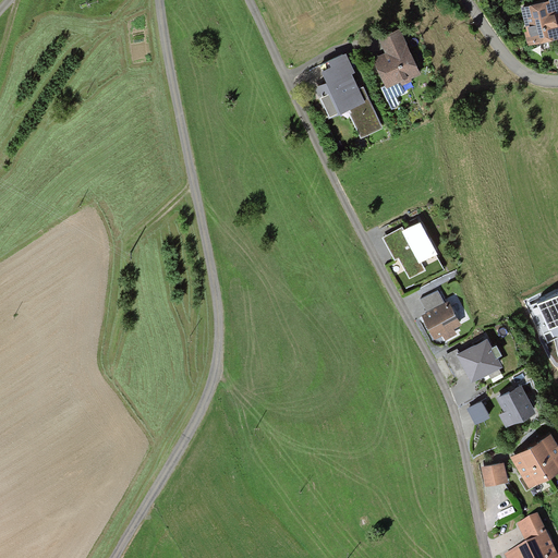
[(521,9),(529,45),(557,39),(557,36),(554,15),(557,14),(557,0),(546,0),(547,3),(521,9)]
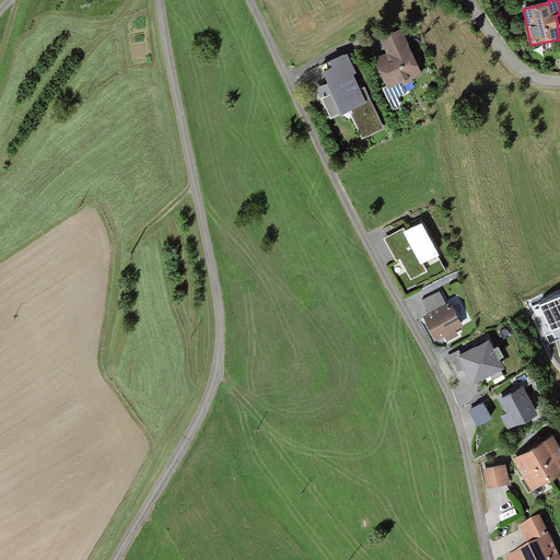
[(422,73),(403,28),(378,39),(385,56),(375,60),(388,89),(422,73)]
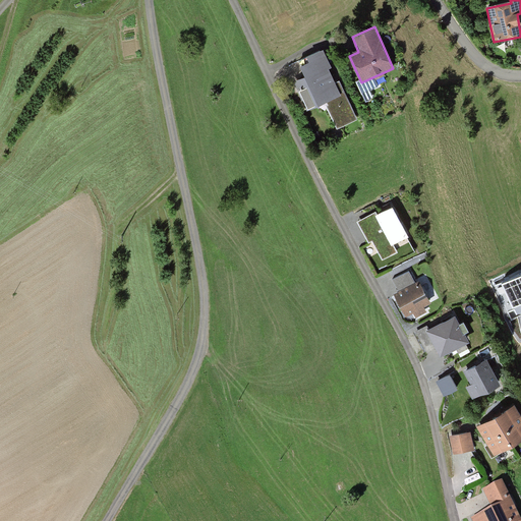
[(292,81),(306,111),(341,95),(329,68),(332,67),(324,49),(308,57),(310,61),(302,65),(306,74),(292,81)]
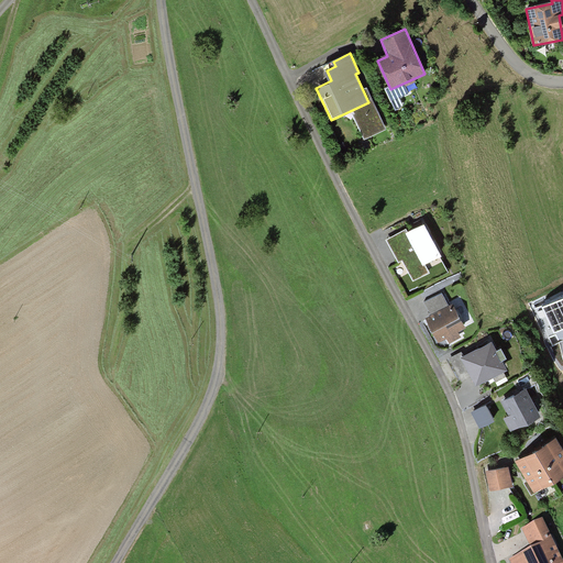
[(365,138),(388,130),(379,101),(356,109),(365,138)]
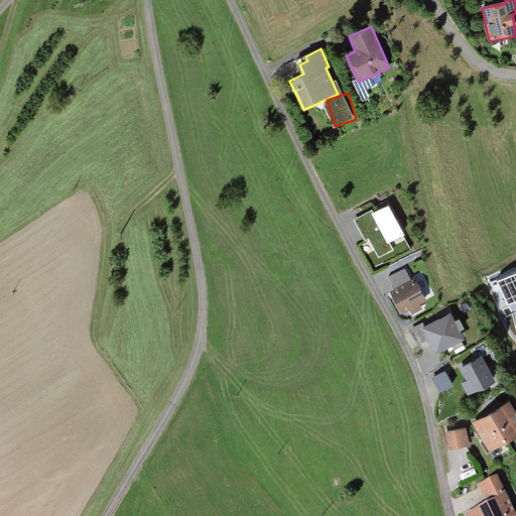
[(401,239),(386,210),(371,217),(371,216),(356,223),(365,241),(368,239),(378,259),(386,254),(383,249),(401,239)]
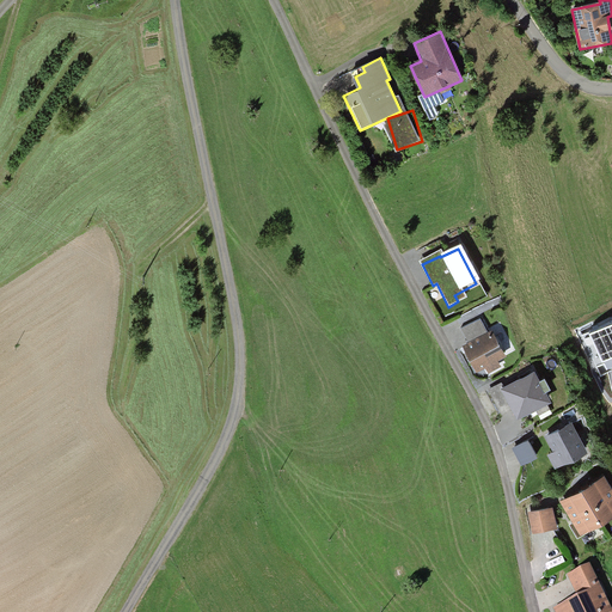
[(469,346),(485,336),(478,322),(461,331),(469,346)]
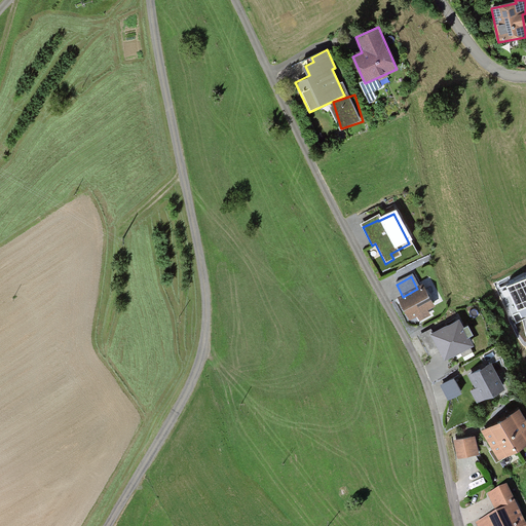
[(525,276),(514,283),(501,288),(514,314),(520,311),(522,315),(525,313),(525,276)]
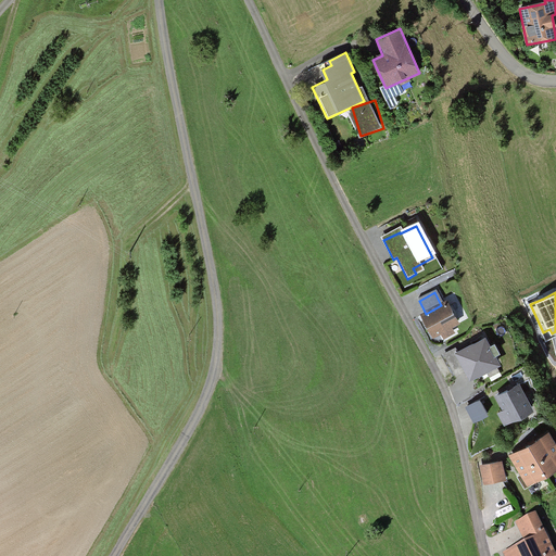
[(426,314),(419,316),(430,337),(454,325),(444,304),(441,305),(426,314)]
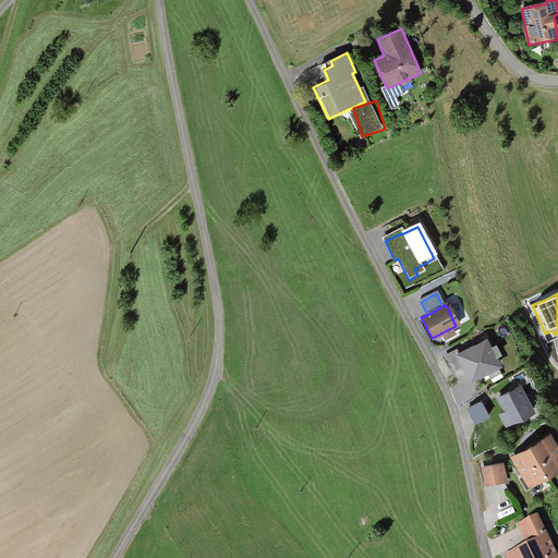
[(487,338),(457,355),(472,384),(488,374),(492,378),(501,373),(499,368),(502,366),(498,359),(502,355),(497,346),(493,348),(487,338)]
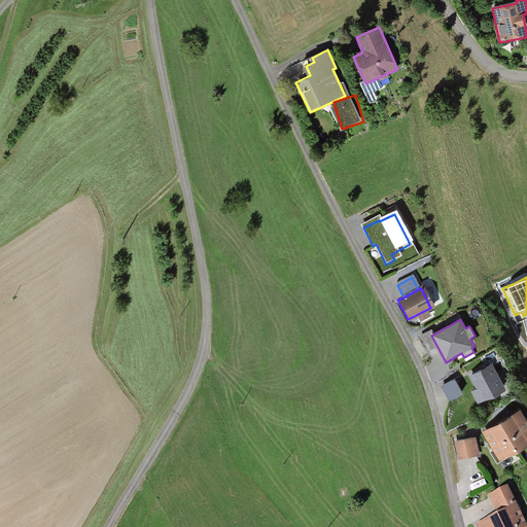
[(506,390),(493,363),(468,377),(476,390),(470,392),(478,406),(506,390)]
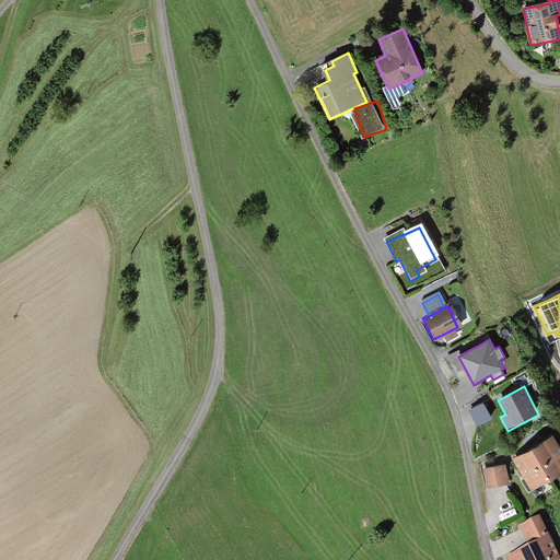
[(485,403),(469,411),(477,426),(492,418),(485,403)]
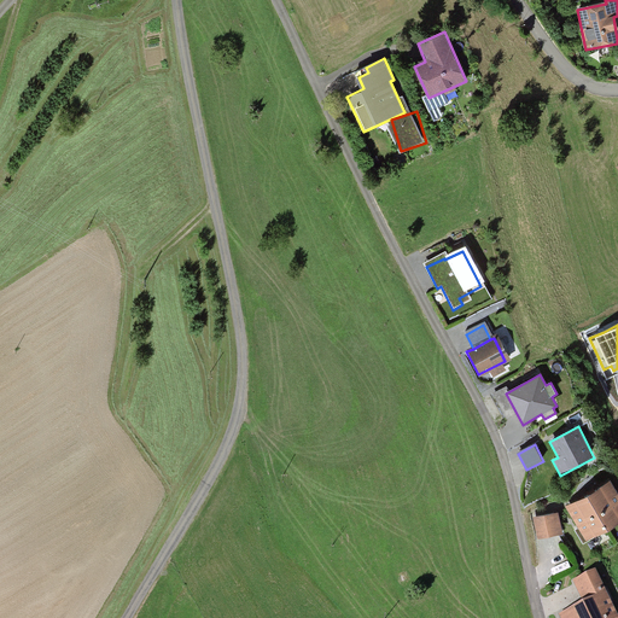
[(617,494),(610,482),(567,508),(579,528),(576,530),(583,543),(617,522),(617,494)]
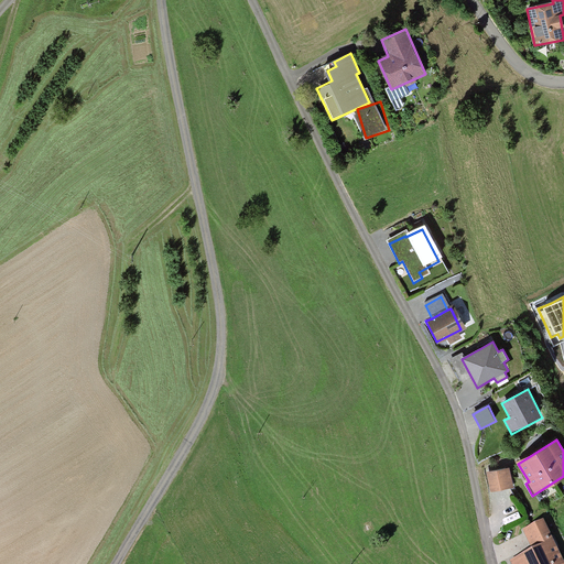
[(486,473),(489,491),(512,487),(509,468),(486,473)]
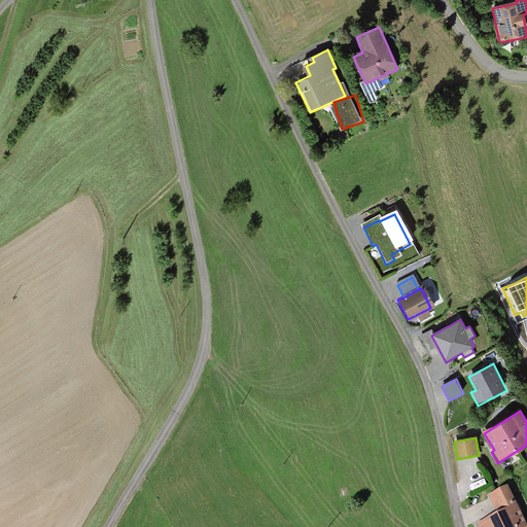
[(526,526),(526,522),(508,484),(488,494),(496,512),(475,522),(476,526),(526,526)]
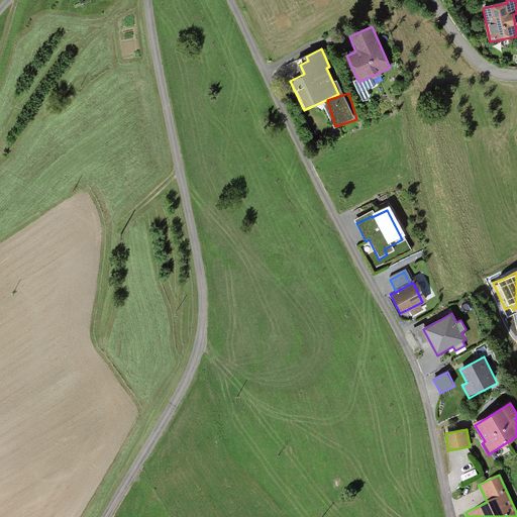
All buildings are outlined.
